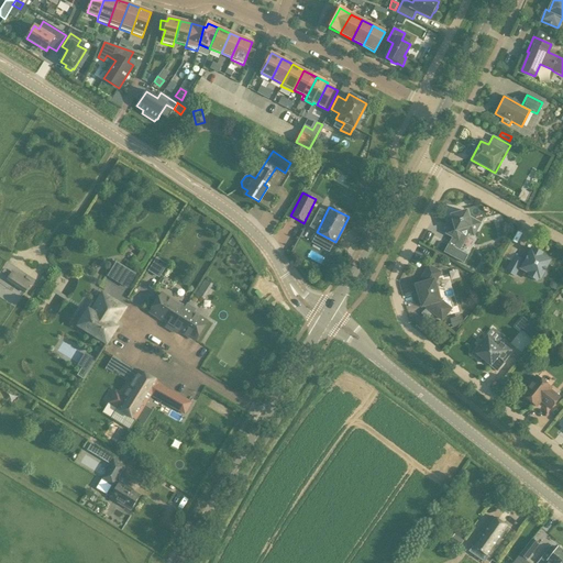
[(445,233),(457,240),(461,234),(465,236),(467,232),(473,235),(479,223),(471,219),(468,220),(465,211),(451,216),(453,224),(451,224),(445,233)]
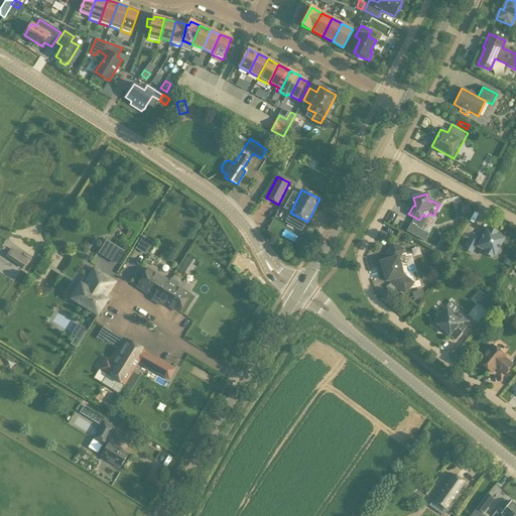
[(494,256),(504,239),(495,235),(496,232),(489,228),(488,231),(486,230),(481,240),(471,235),(464,249),(472,253),(476,246),(485,251),(484,254),(491,257),(492,255),(494,256)]
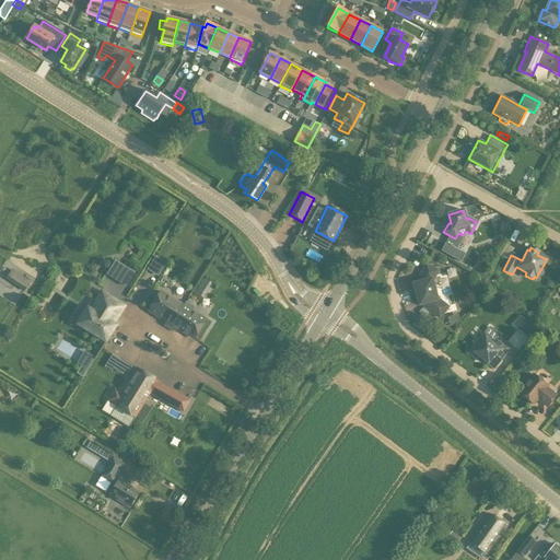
[(148,268),(156,273),(164,263),(155,256),(148,268)]
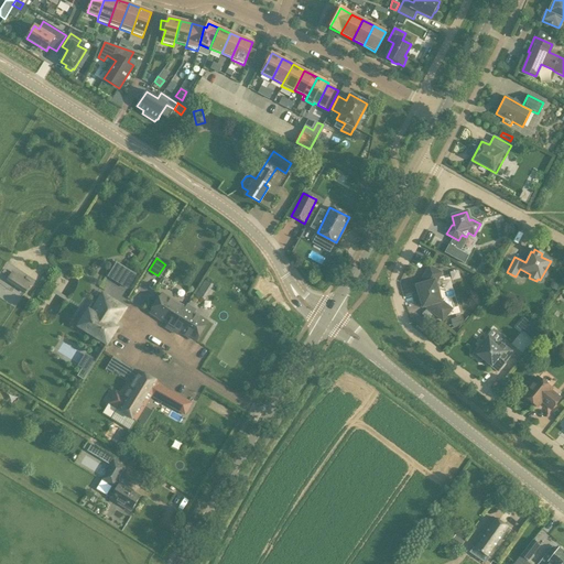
[(116,262),(108,275),(127,288),(134,274),(116,262)]
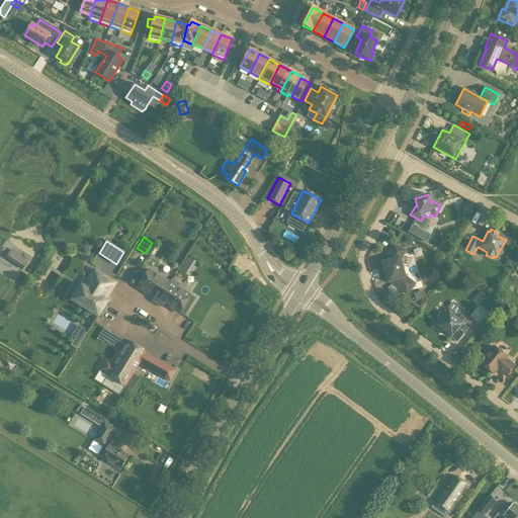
[(406,294),(414,284),(404,276),(400,260),(405,251),(394,245),(384,262),(382,263),(387,282),(391,281),(406,294)]
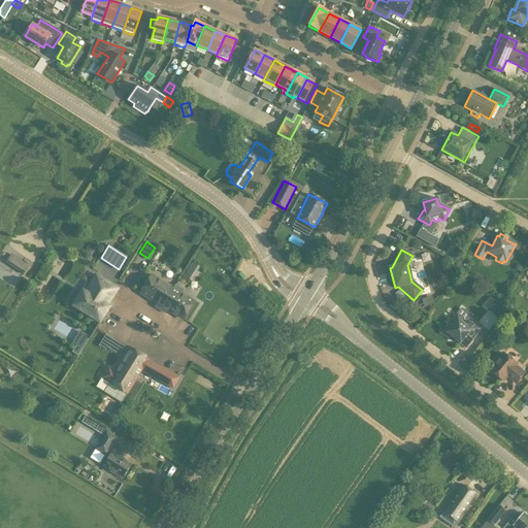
[(454,251),(451,258),(457,262),(461,255),(454,251)]
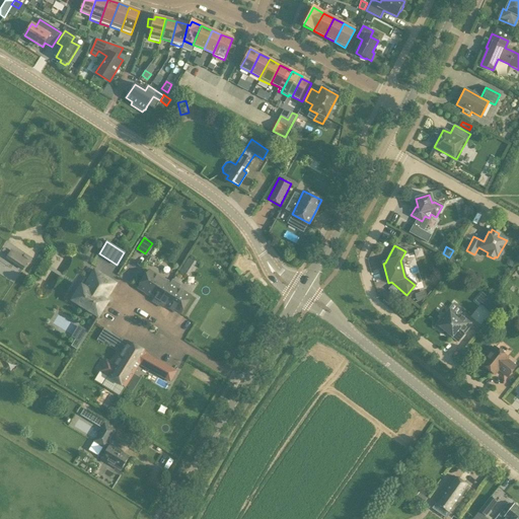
[(10,249),(5,257),(23,269),(28,260),(10,249)]
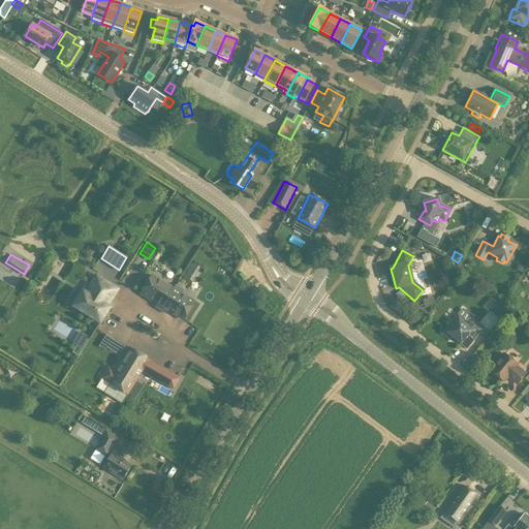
[(190,279),(198,266),(192,262),(184,276),(190,279)]
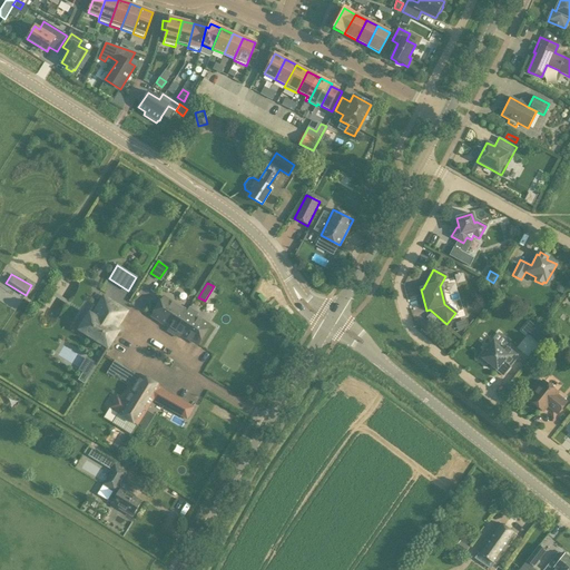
[(80,327),(79,330),(107,347),(117,332),(111,327),(115,322),(118,324),(126,312),(102,297),(98,303),(100,305),(94,316),(89,314),(87,316),(84,315),(78,325),(80,327)]
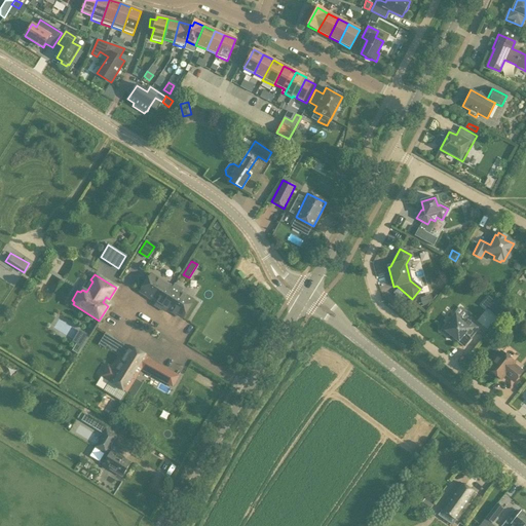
[(173,288),(151,274),(140,292),(156,302),(154,305),(164,311),(166,308),(182,317),(192,300),(180,292),(182,289),(175,284),(173,288)]
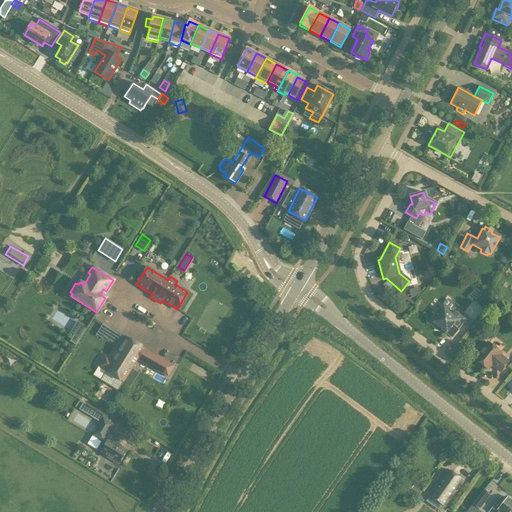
[(411,297),(422,293),(418,286),(408,290),(411,297)]
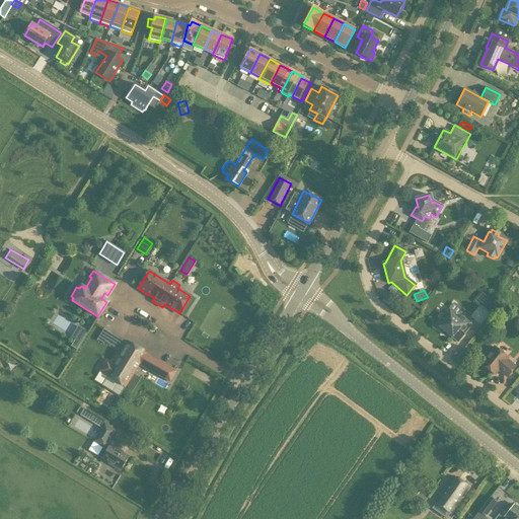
[(486,297),(479,305),(490,312),(496,305),(486,297)]
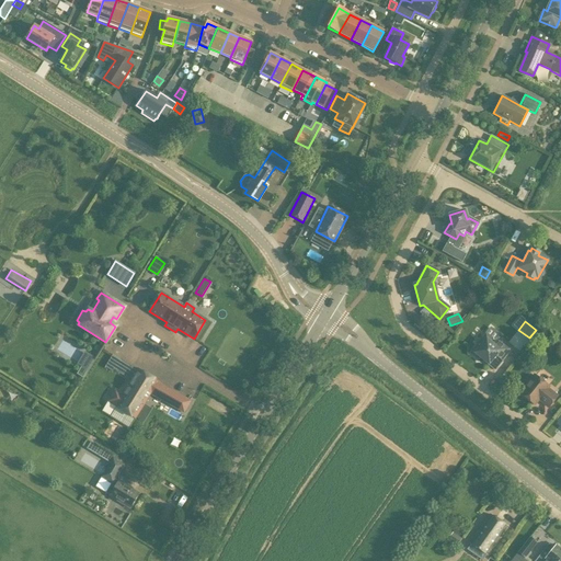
[(470,354),(478,359),(479,357),(489,365),(495,356),(501,361),(511,348),(499,340),(494,345),(491,343),(493,341),(485,334),(479,342),(481,344),(479,347),(476,346),(470,354)]
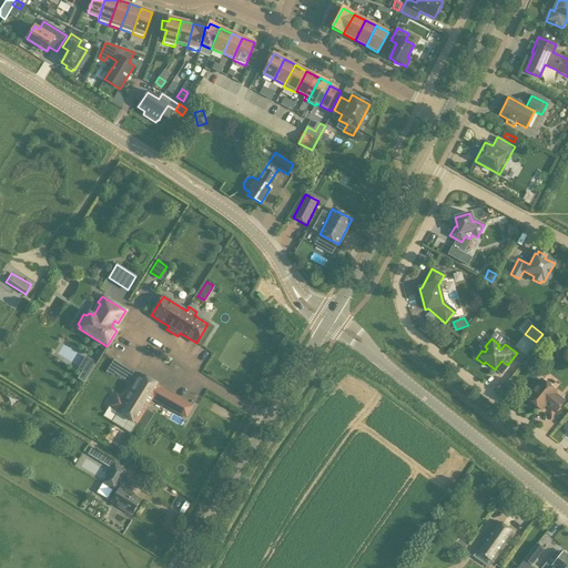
[(78,379),(83,383),(95,363),(85,357),(79,368),(82,371),(78,379)]
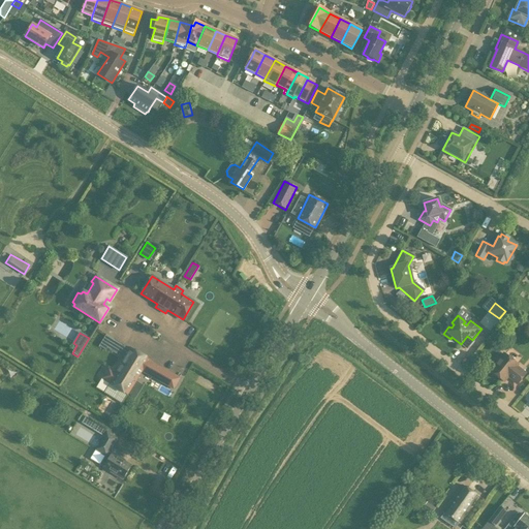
[(129,347),(106,382),(127,395),(142,371),(173,389),(179,378),(148,361),(149,359),(129,347)]
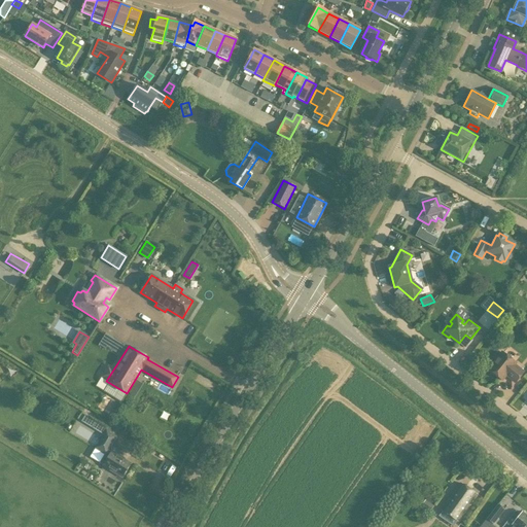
[(515,383),(523,373),(514,364),(515,363),(501,352),(500,354),(498,352),(491,361),(493,363),(488,370),(501,380),(505,375),(508,377),(508,378),(515,383)]
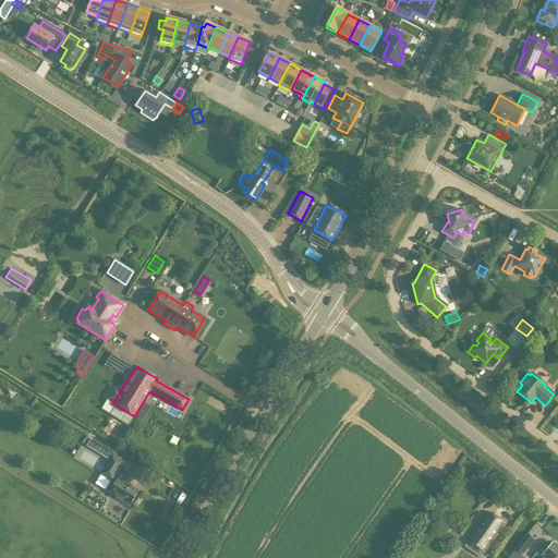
[(92,440),(87,447),(105,458),(109,451),(92,440)]
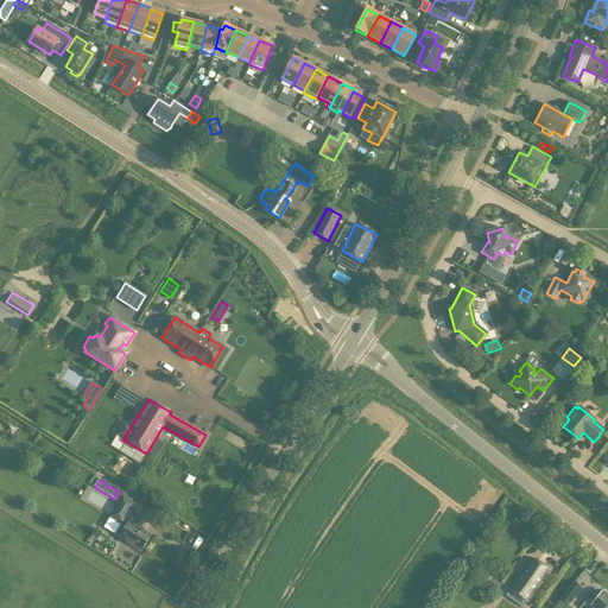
[(109,517),(121,524),(120,527),(120,529),(122,530),(119,537),(140,551),(151,534),(137,526),(139,521),(138,520),(128,514),(135,501),(124,494),(109,517)]
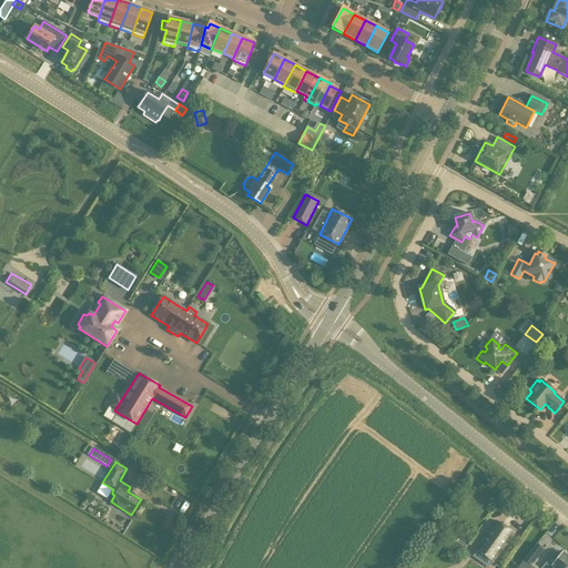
[(496,520),(475,549),(493,561),(514,533),(496,520)]
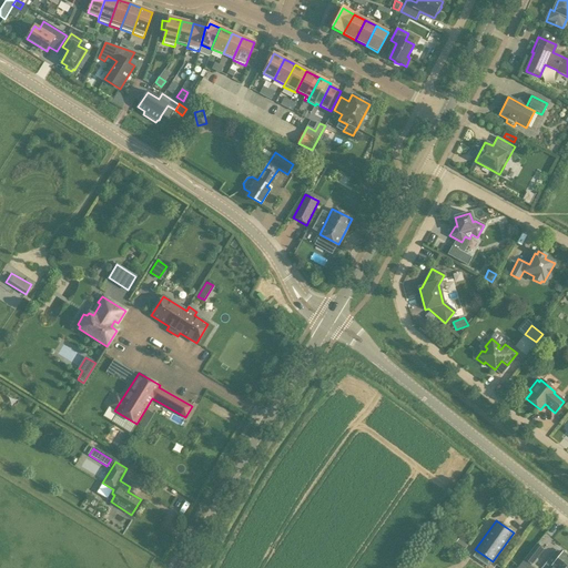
[(454,546),(463,553),(468,545),(458,539),(448,534),(445,539),(454,546)]
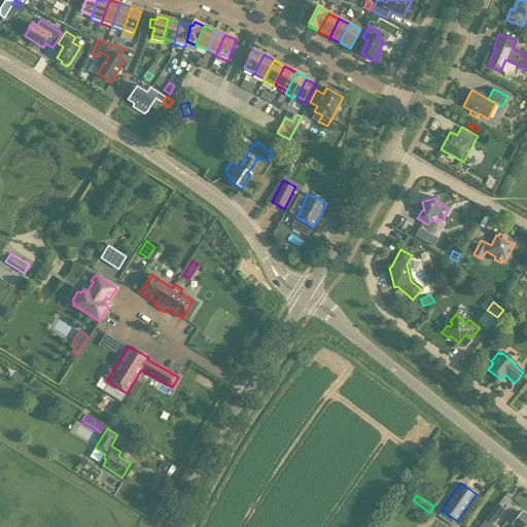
[(498,504),(486,520),(492,524),(503,508),(498,504)]
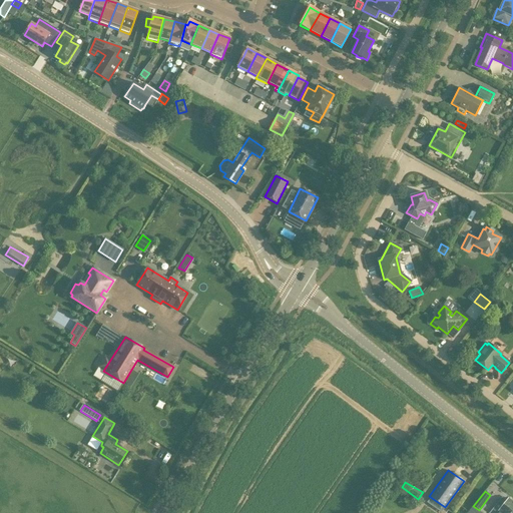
[(510,512),(512,509),(512,502),(508,499),(498,512),(499,512),(498,512),(510,512)]
